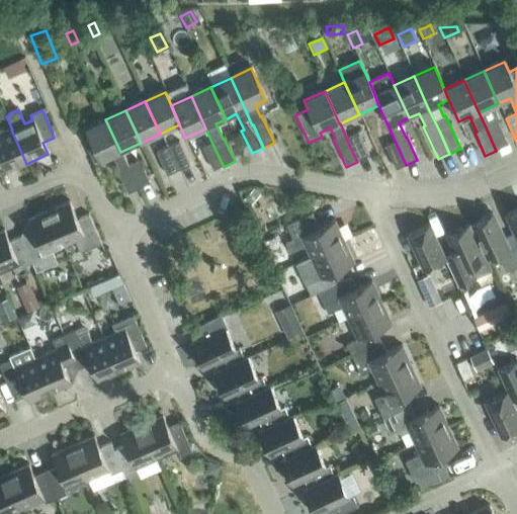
[(120,152),(105,119),(85,130),(89,139),(83,141),(92,163),(111,155),(118,172),(116,173),(127,195),(139,190),(127,167),(120,152)]
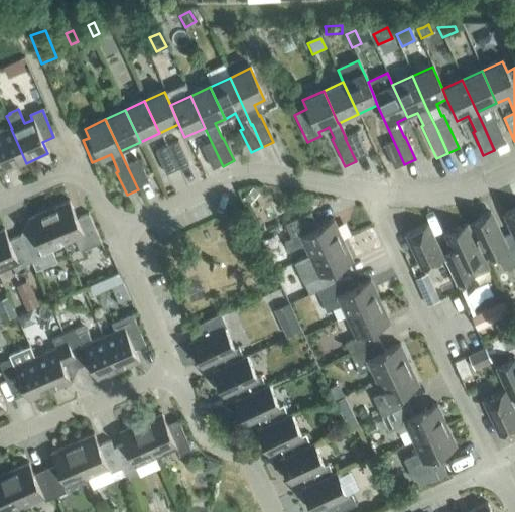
[(495,122),(484,127),(494,150),(506,145),(495,122)]
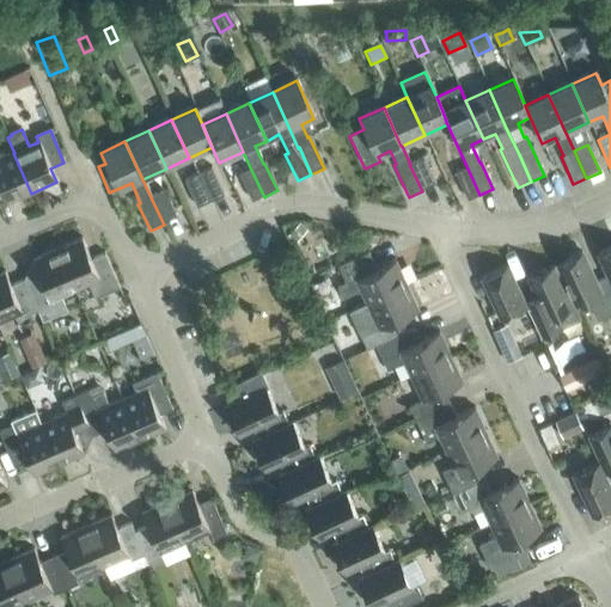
[(31,194),(13,153),(1,158),(0,157),(0,191),(6,204),(31,194)]
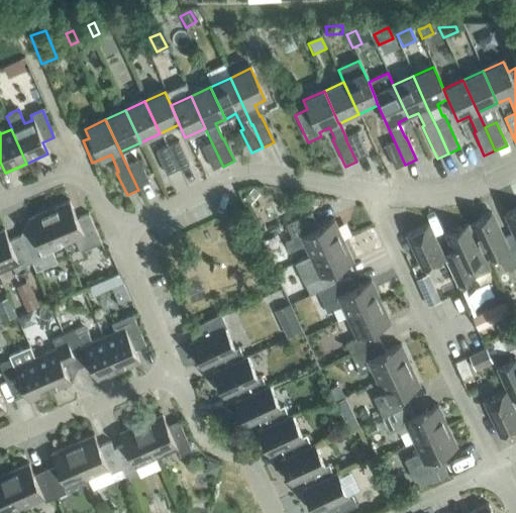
[(356,133),(346,138),(345,138),(356,162),(368,157),(356,133)]
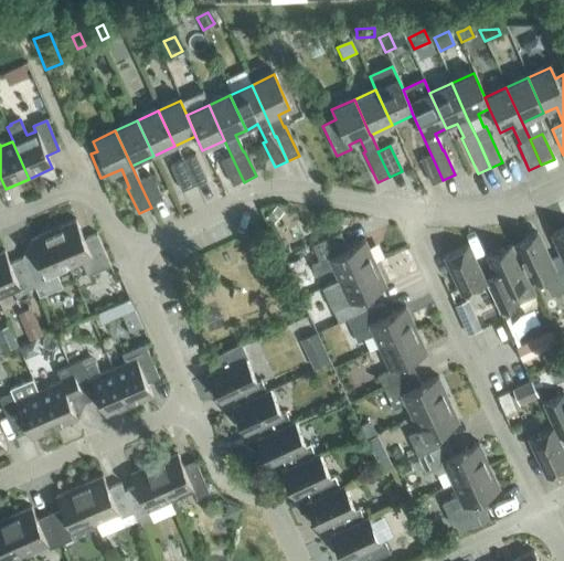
[(443,180),(432,156),(419,161),(432,187),(443,180)]
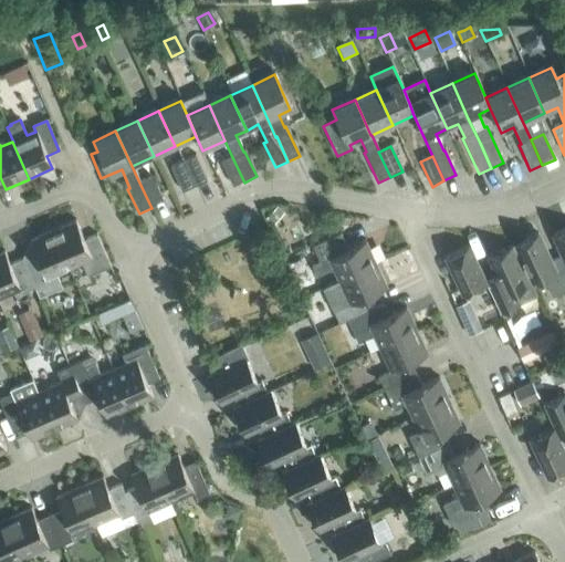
[(195,157),(182,163),(195,188),(207,181),(195,157)]
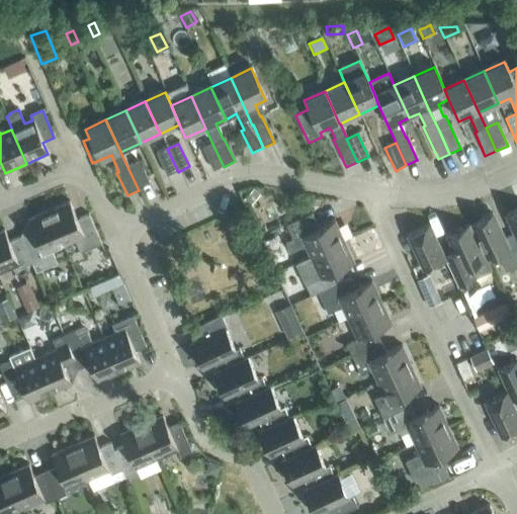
[(224,167),(212,144),(201,149),(212,172),(224,167)]
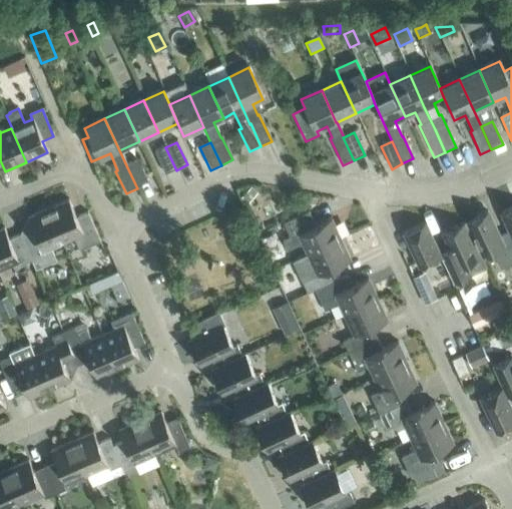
[(176,170),(165,147),(154,152),(164,175),(176,170)]
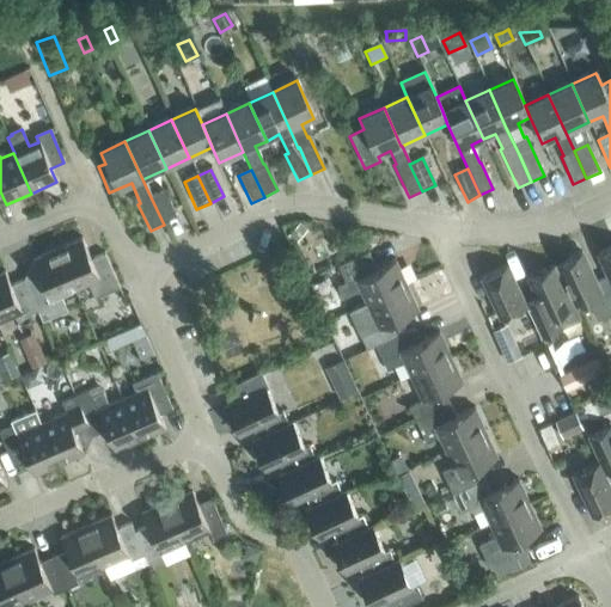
[(164,191),(151,197),(164,225),(177,219),(164,191)]
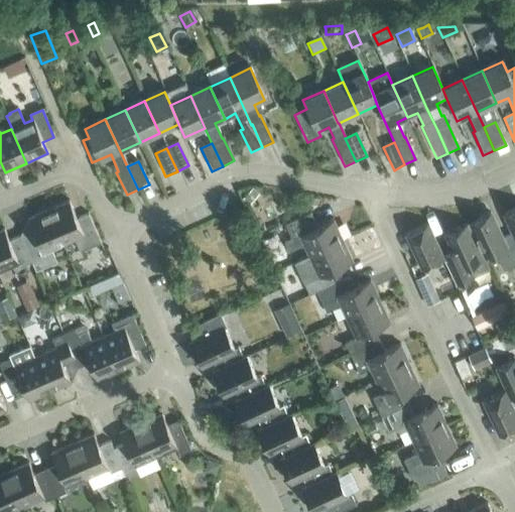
[(257,196),(250,190),(242,200),(248,205),(257,196)]
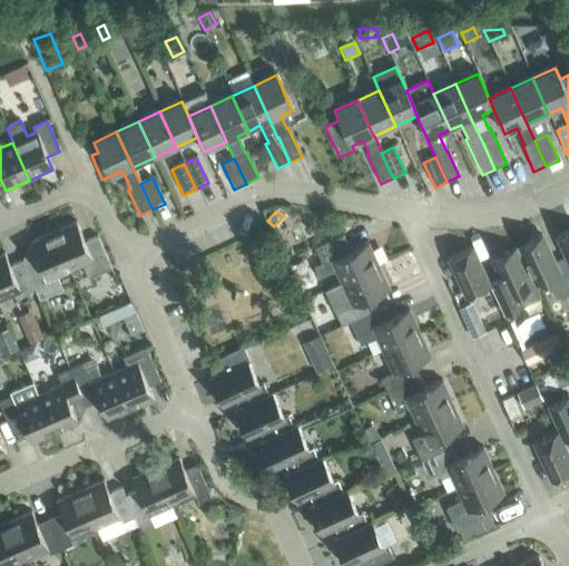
[(97,237),(84,243),(76,224),(52,234),(69,272),(81,266),(88,281),(111,271),(97,237)]
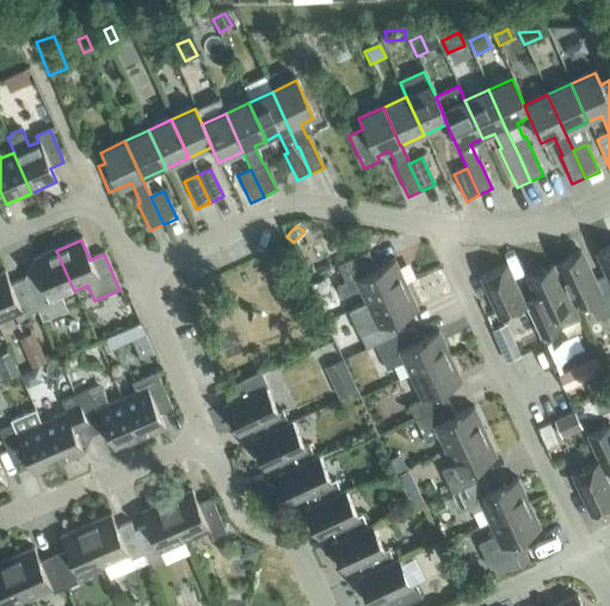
[(609,249),(597,255),(607,278),(609,284),(609,249)]
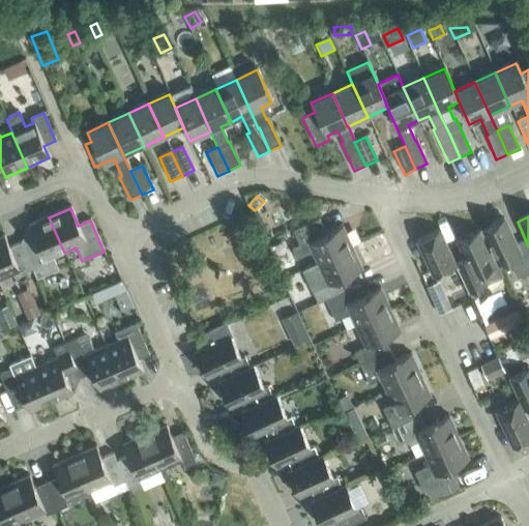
[(64,253),(49,217),(27,227),(32,239),(20,244),(32,271),(36,281),(58,271),(52,258),(64,253)]
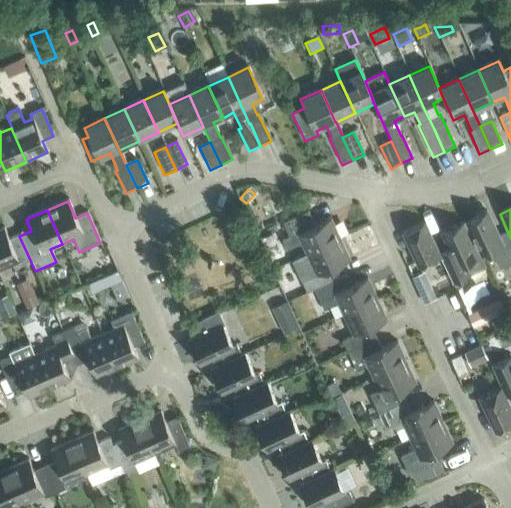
[(307,212),(282,224),(288,238),(281,241),(286,251),(301,244),(306,256),(340,240),(330,220),(314,227),(307,212)]
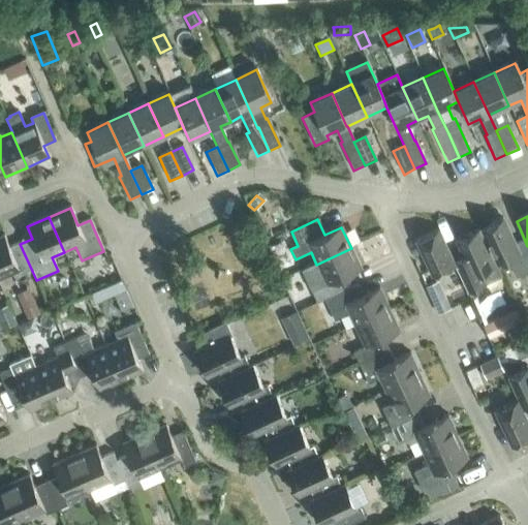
[(527,246),(525,241),(514,246),(502,220),(479,230),(496,266),(507,260),(516,279),(527,273),(527,246)]
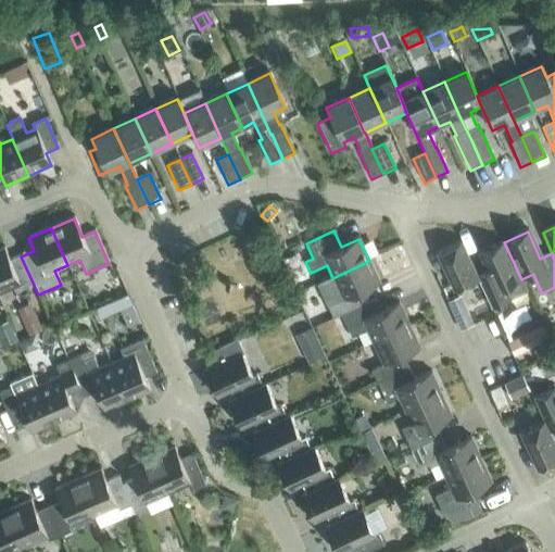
[(504,242),(479,253),(492,280),(480,286),(491,310),(527,292),(521,279),(504,242)]
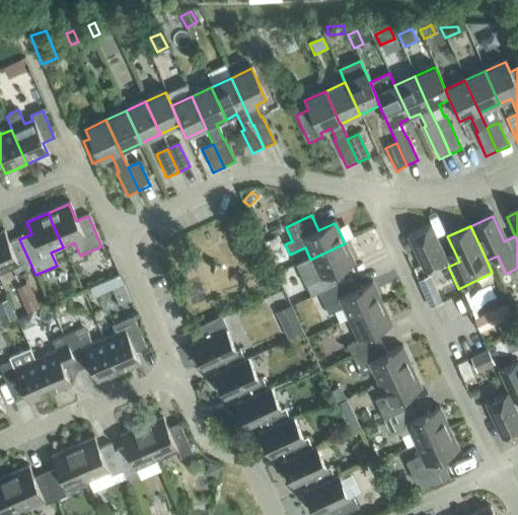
[(424,272),(446,262),(430,227),(408,238),(424,272)]
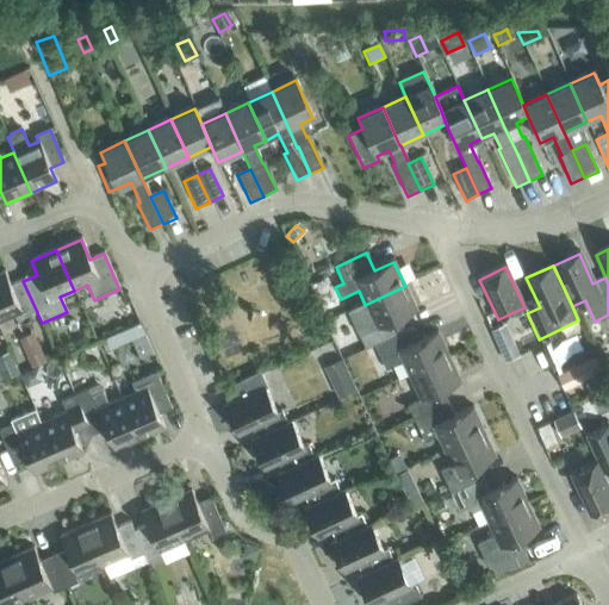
[(37,312),(23,281),(10,286),(4,273),(0,274),(0,323),(22,313),(24,318),(37,312)]
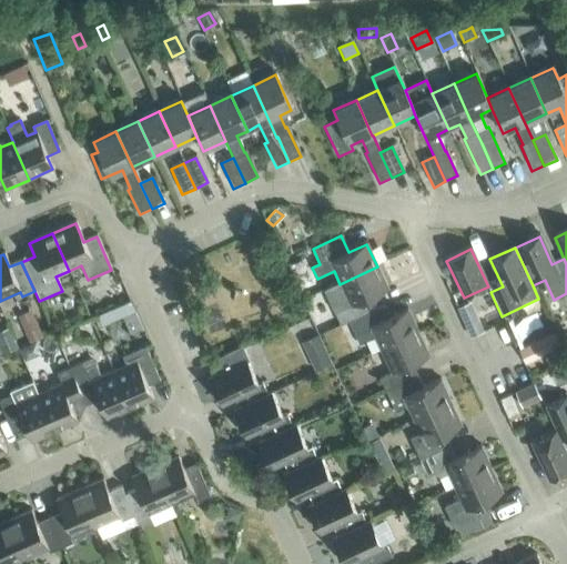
[(371,298),(387,290),(377,267),(340,284),(323,291),(341,326),(348,323),(356,319),(356,320),(376,310),(371,298)]
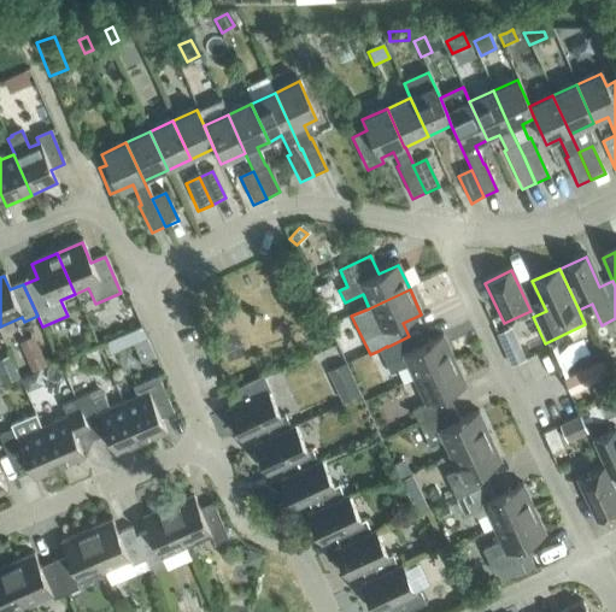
[(417,333),(409,336),(387,347),(387,346),(379,351),(391,376),(408,368),(414,381),(453,363),(443,337),(423,346),(417,333)]
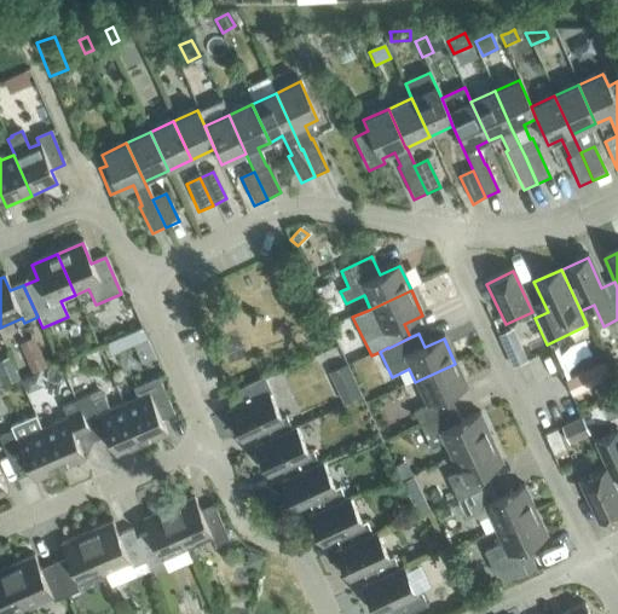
[(105,345),(110,357),(125,349),(120,339),(105,345)]
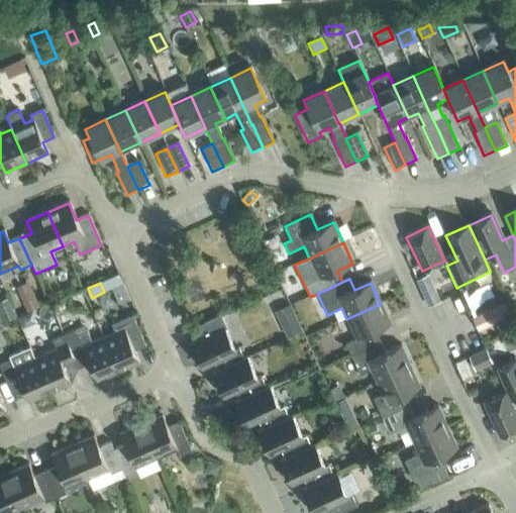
[(38,309),(28,284),(16,289),(26,314),(38,309)]
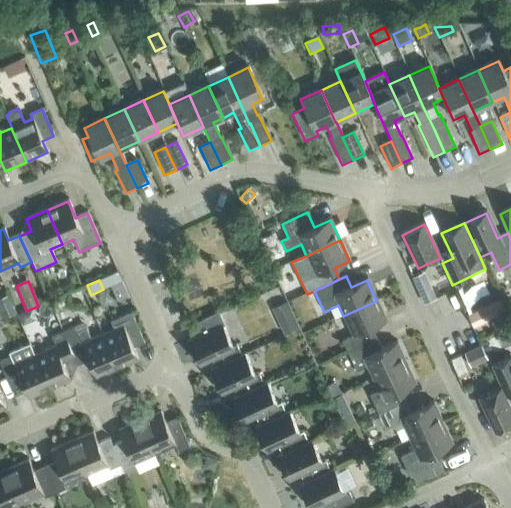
[(117,303),(128,298),(121,283),(110,288),(117,303)]
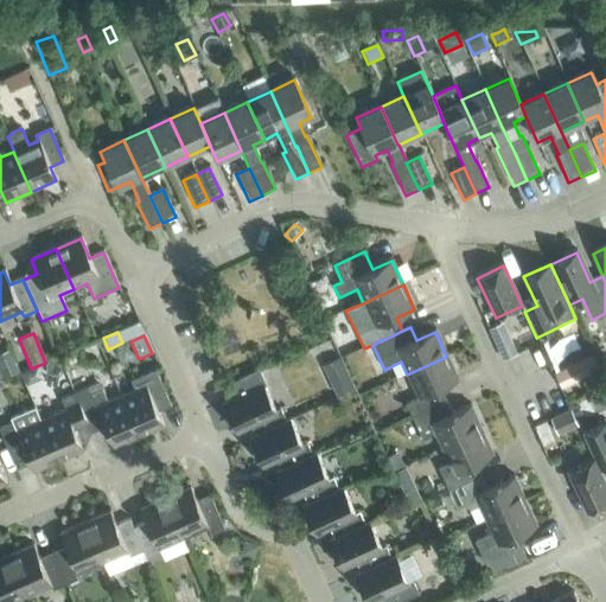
[(516,356),(509,339),(496,345),(503,362),(516,356)]
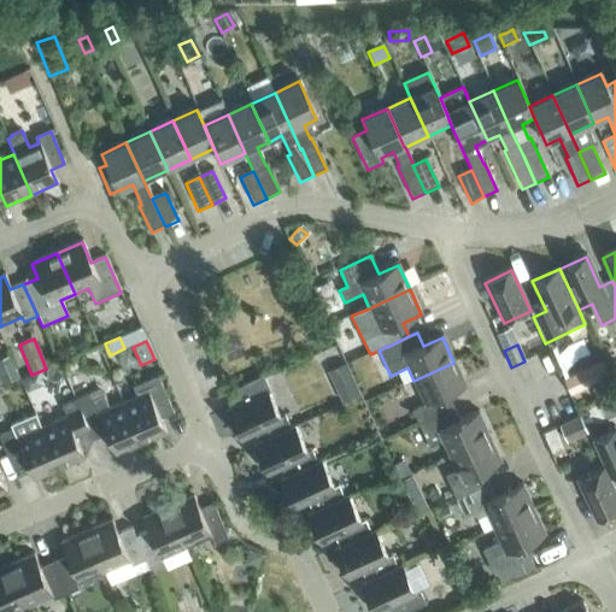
[(19,380),(11,360),(0,364),(0,382),(3,387),(19,380)]
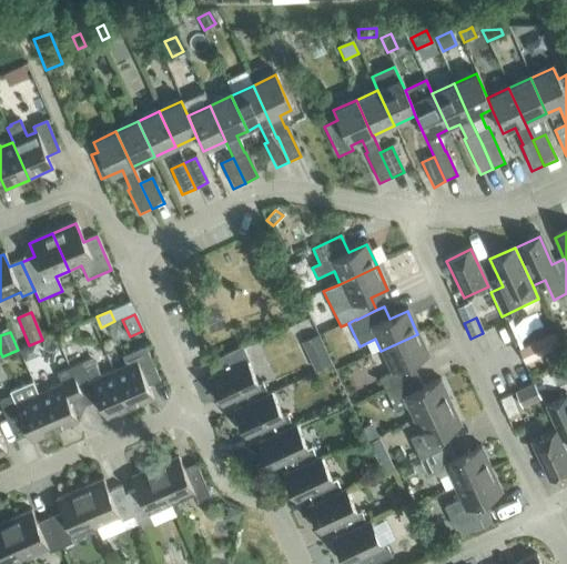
[(428,356),(417,334),(381,351),(391,373),(378,379),(385,392),(417,376),(412,365),(428,356)]
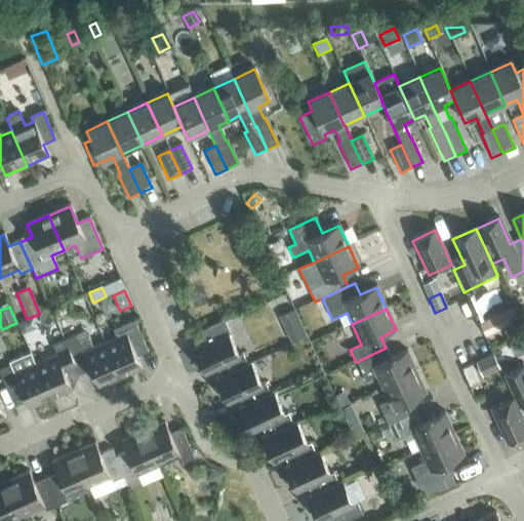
[(510,310),(496,316),(481,323),(486,334),(515,322),(510,310)]
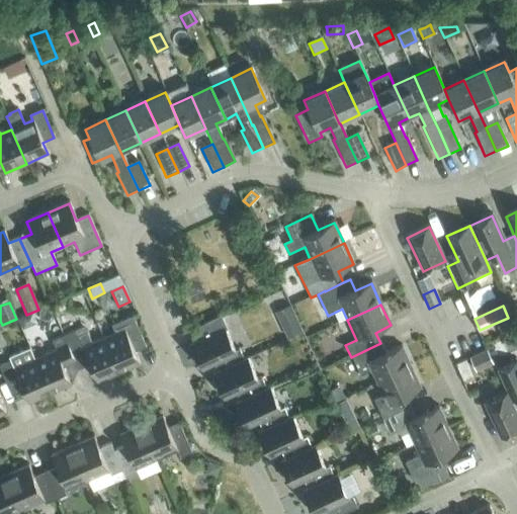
[(114,334),(103,339),(117,373),(139,364),(135,353),(146,348),(133,318),(111,327),(114,334)]
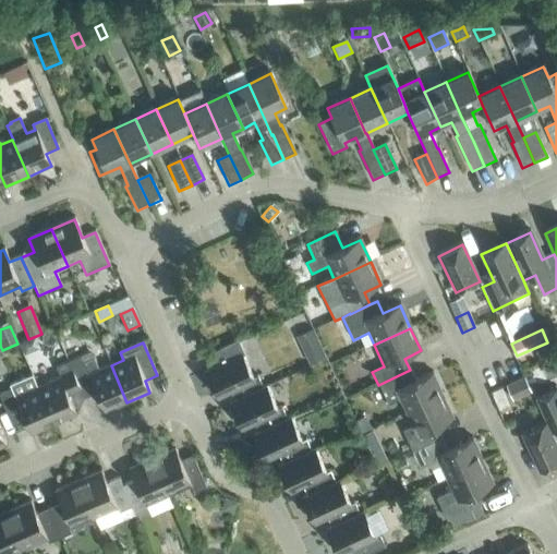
[(317,342),(301,350),(307,365),(324,358),(317,342)]
